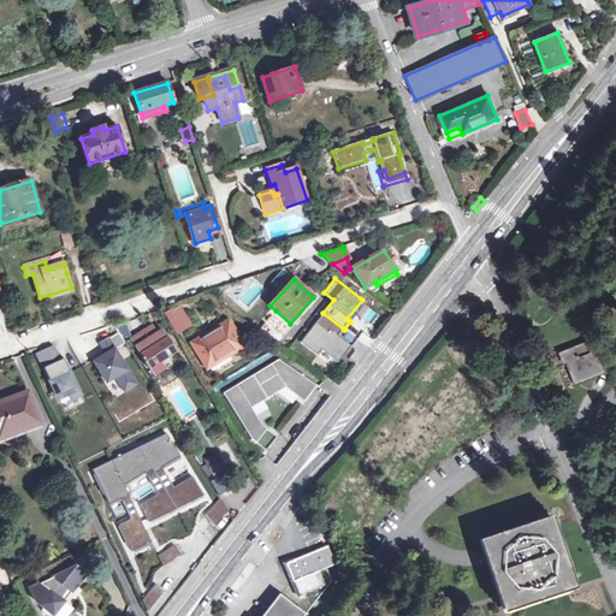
[(71,288),(49,295),(51,300),(72,294),(71,288)]
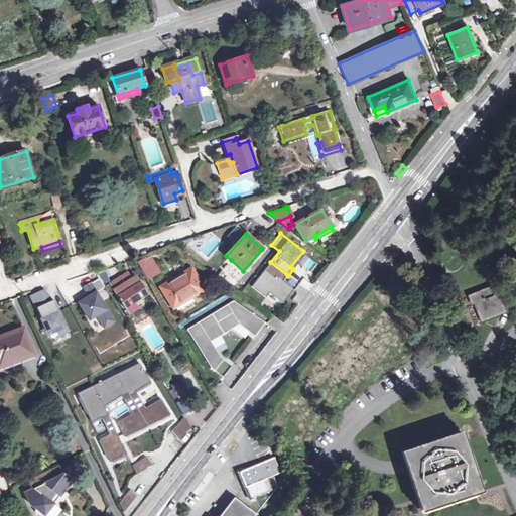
[(142,267),(154,257),(147,250),(136,260),(142,267)]
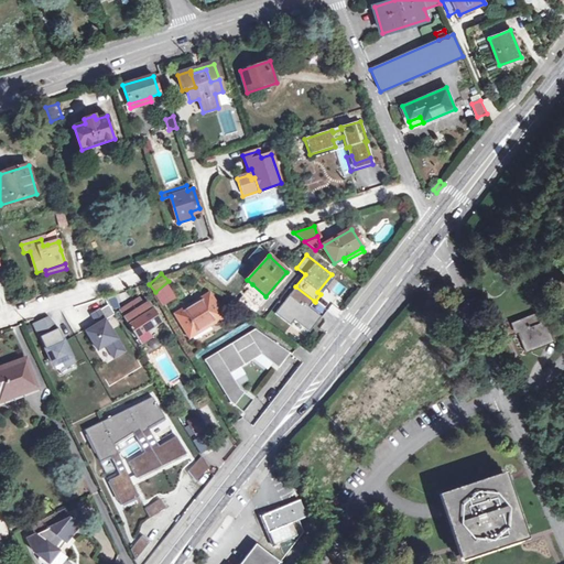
[(317,292),(321,294),(334,277),(332,274),(317,292)]
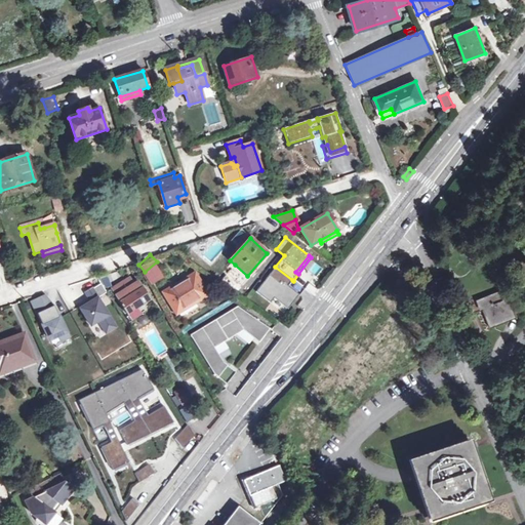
[(247,276),(235,265),(228,273),(240,284),(247,276)]
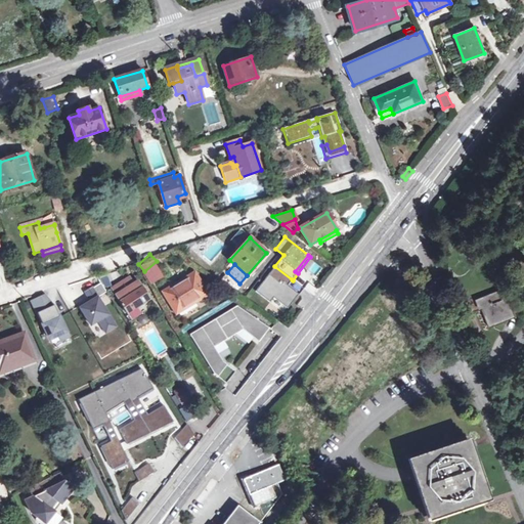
[(274,266),(255,292),(270,303),(273,298),(288,309),(299,294),(288,286),(292,279),(274,266)]
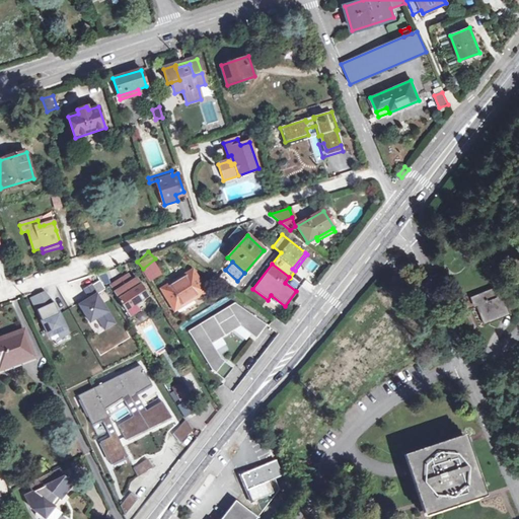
[(174,310),(205,292),(192,272),(162,290),(174,310)]
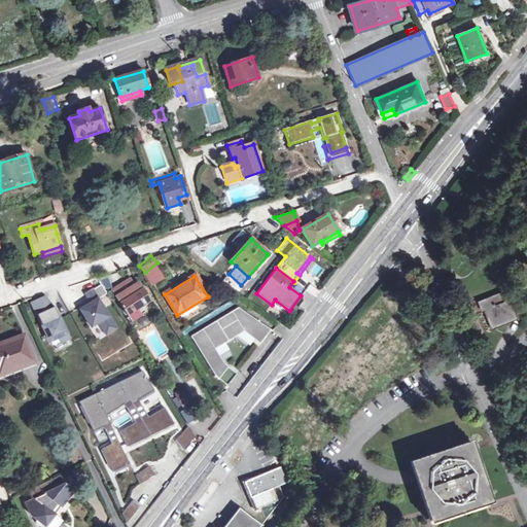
[(149,302),(142,290),(137,293),(135,289),(129,280),(111,290),(127,315),(149,302)]
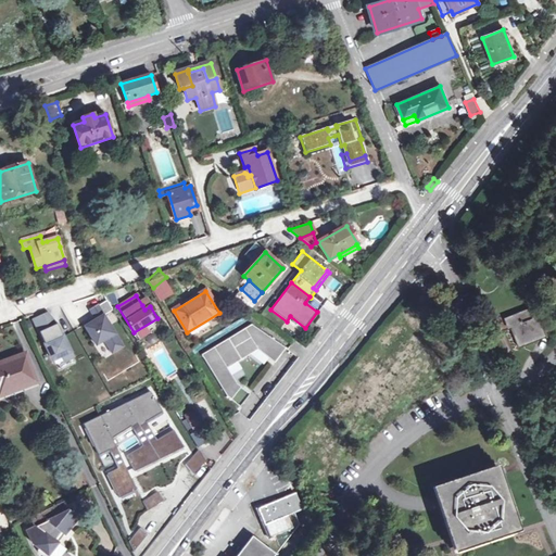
[(111,352),(122,345),(103,315),(112,310),(106,300),(90,310),(95,317),(96,319),(92,320),(91,319),(83,325),(96,344),(103,340),(111,352)]
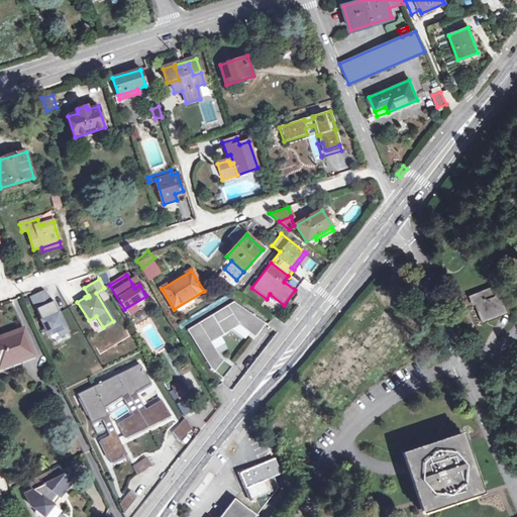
[(479,304),(476,297),(498,288),(497,284),(469,296),(473,306),(475,305),(479,304)]
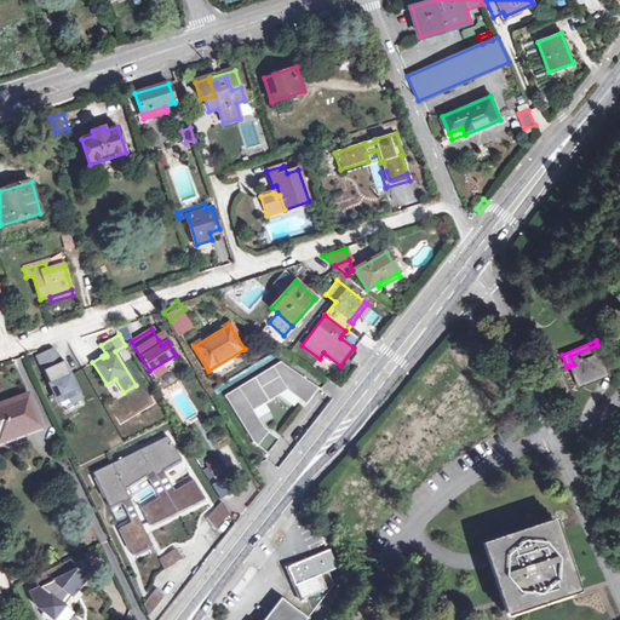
[(574,365),(569,366),(577,384),(608,372),(597,345),(570,356),(574,365)]
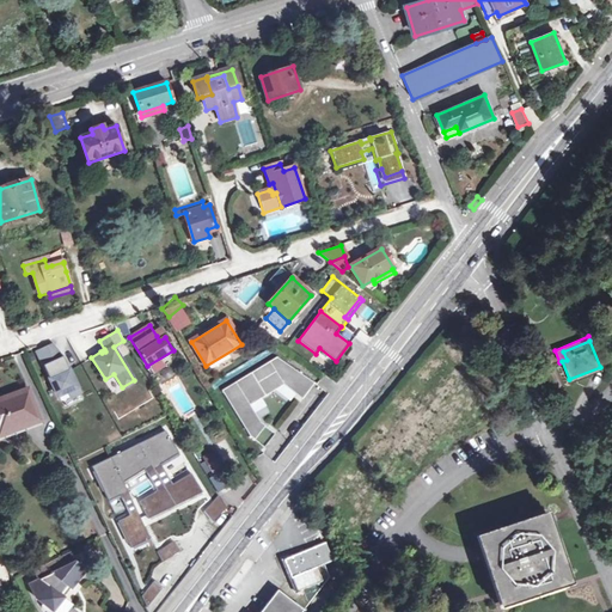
[(69,397),(79,392),(65,361),(60,363),(51,346),(37,353),(57,396),(67,391),(69,397)]
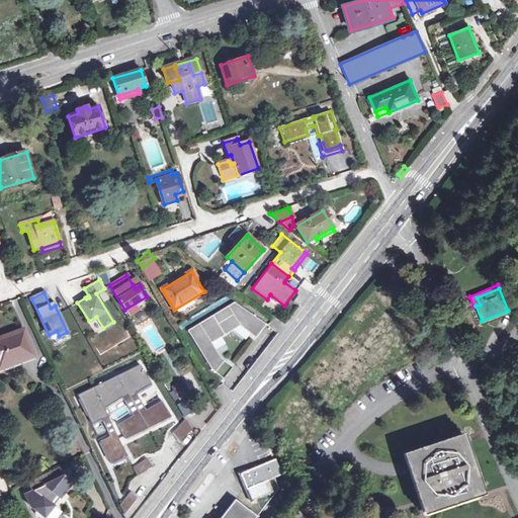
[(214,372),(225,360),(221,357),(211,343),(240,326),(255,338),(266,324),(235,301),(187,331),(210,369),(214,372)]
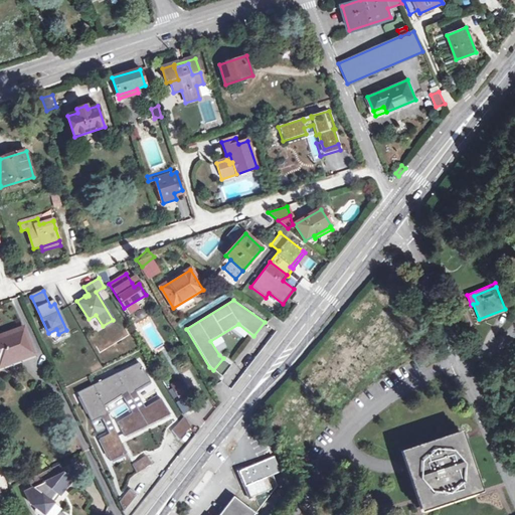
[(23,328),(0,337),(1,339),(0,338),(0,366),(33,354),(23,328)]
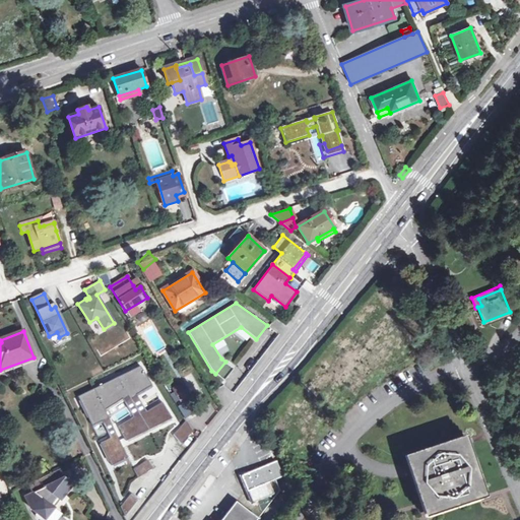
[(234,369),(225,362),(215,374),(224,380),(234,369)]
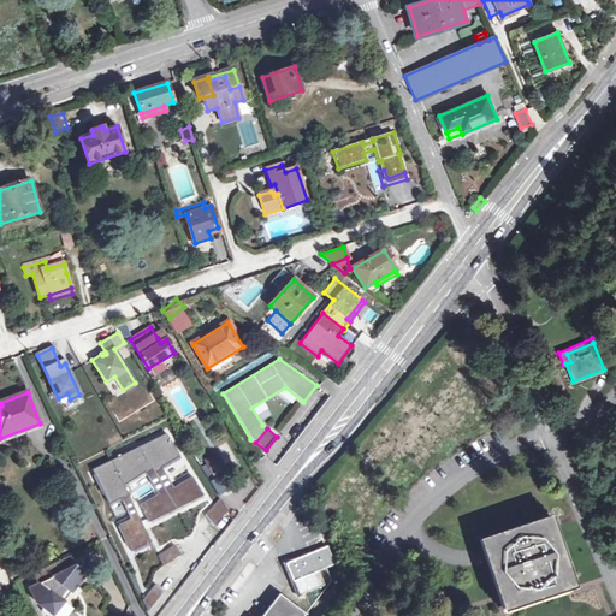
[(181,456),(166,433),(138,448),(153,471),(155,474),(164,489),(166,491),(176,508),(203,495),(193,477),(173,486),(167,477),(164,469),(161,467),(181,456)]
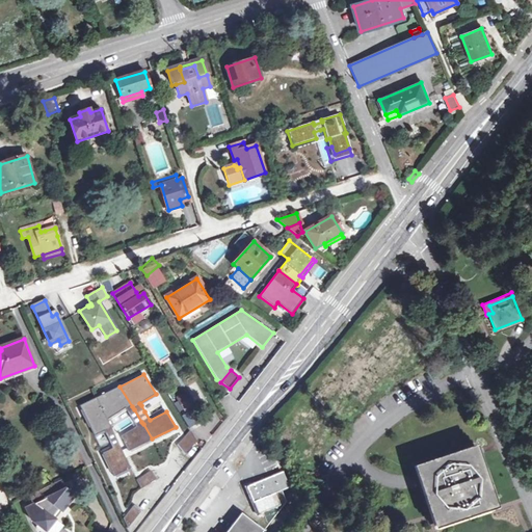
[(120,387),(97,397),(107,419),(125,407),(127,409),(131,416),(136,426),(122,434),(129,450),(152,439),(143,424),(141,422),(134,409),(132,406),(120,387)]
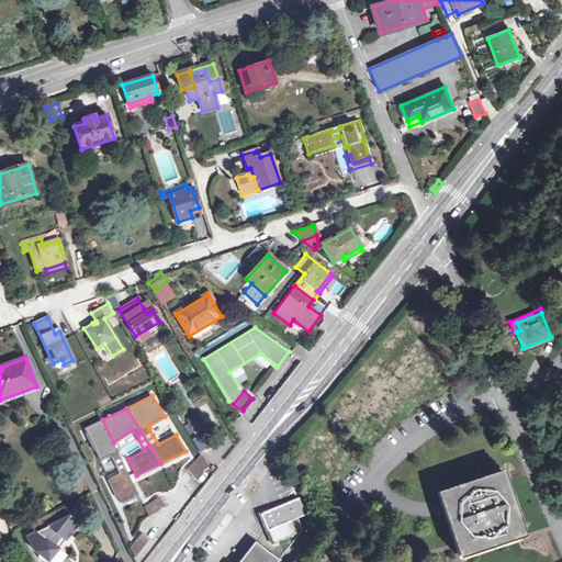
[(149,428),(153,435),(169,424),(165,416),(147,426),(149,428)]
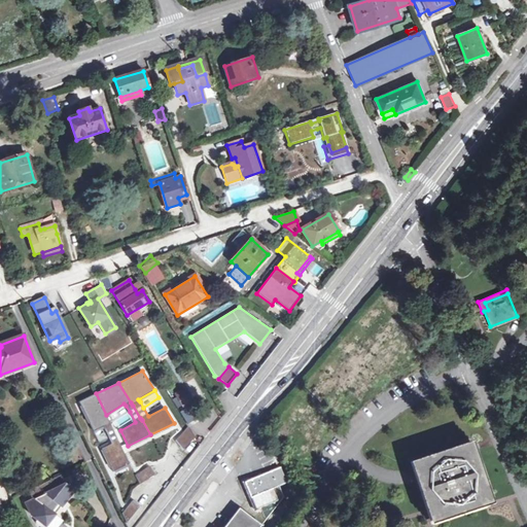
[(183,391),(177,395),(183,407),(190,402),(183,391)]
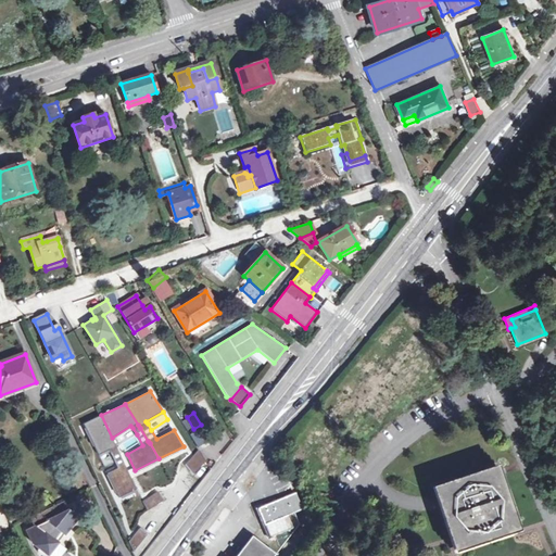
[(101,415),(84,424),(100,457),(111,452),(115,460),(118,468),(108,472),(119,497),(137,489),(116,447),(112,438),(101,415)]
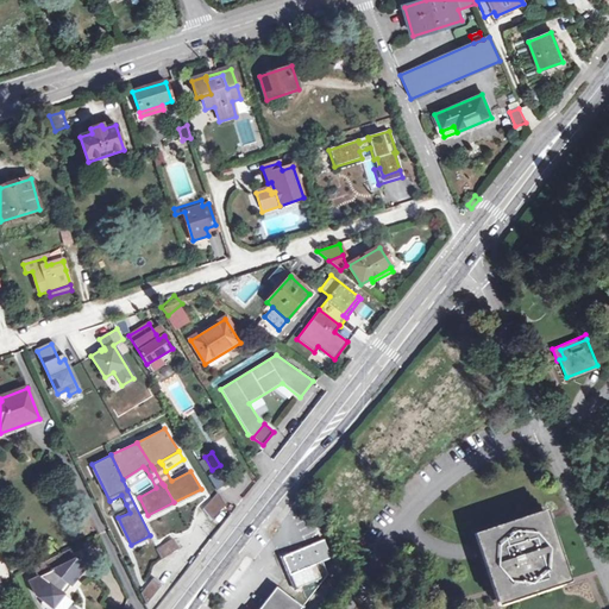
[(150,476),(145,469),(143,466),(123,479),(127,490),(150,476)]
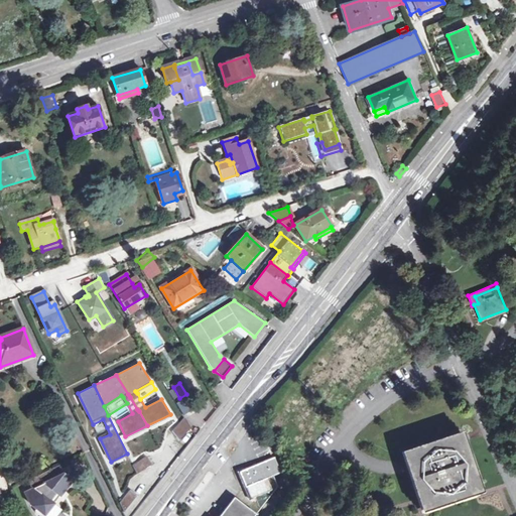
[(183,399),(175,405),(182,415),(190,409),(183,399)]
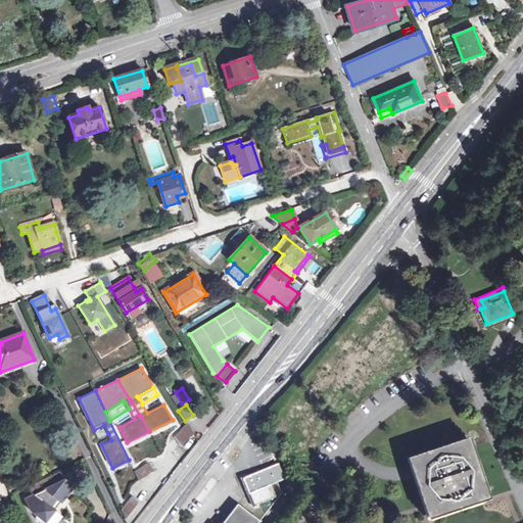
[(183,445),(193,433),(186,422),(175,436),(183,445)]
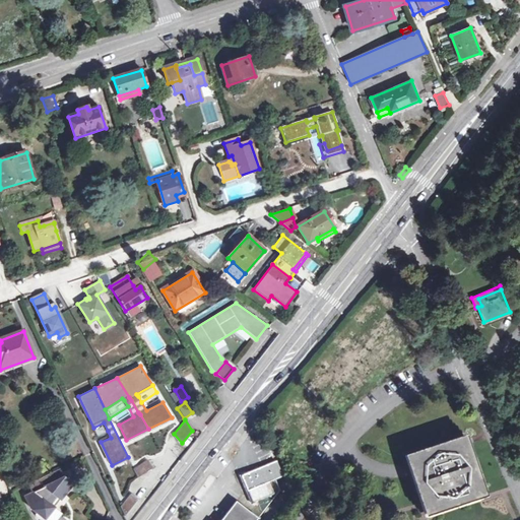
[(104,423),(93,428),(98,436),(108,431),(104,423)]
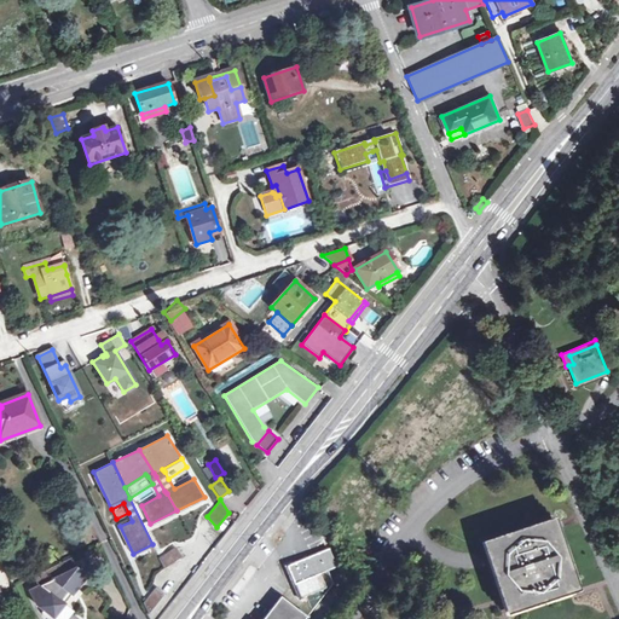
[(573,589),(551,525),(489,545),(509,609),(573,589)]
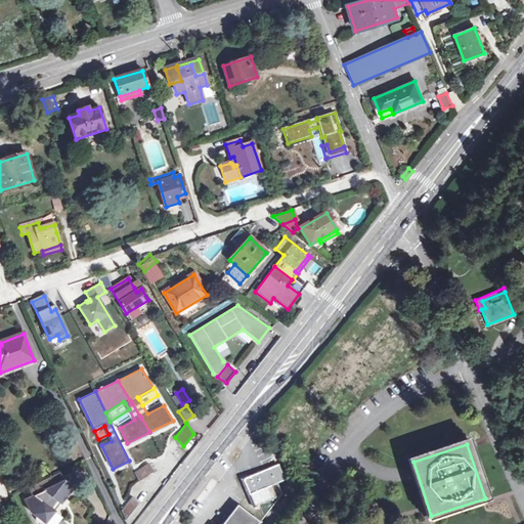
[(134,473),(140,479),(150,471),(145,464),(134,473)]
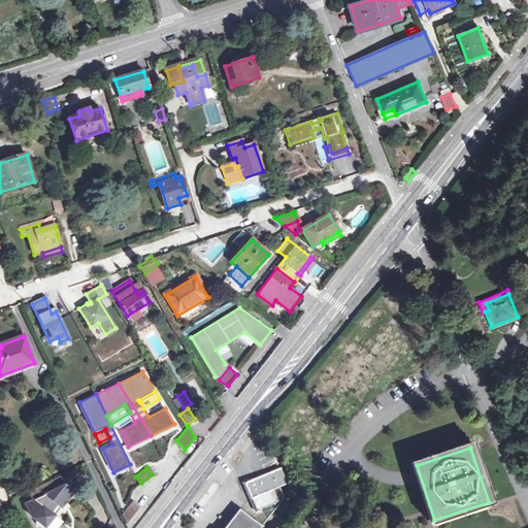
[(77,473),(74,469),(29,491),(33,500),(25,503),(31,516),(45,527),(55,516),(52,513),(63,498),(66,500),(76,488),(77,473)]
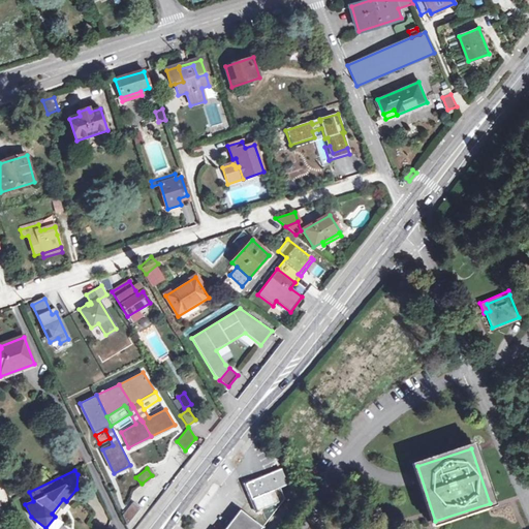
[(286,485),(280,470),(246,485),(256,510),(277,502),(272,490),(286,485)]
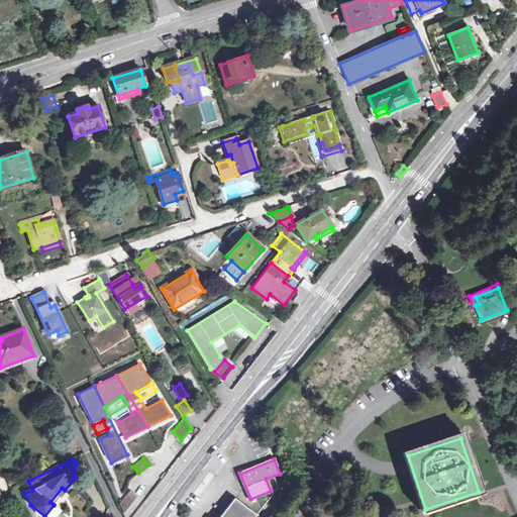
[(65,490),(62,488),(50,502),(54,505),(65,490)]
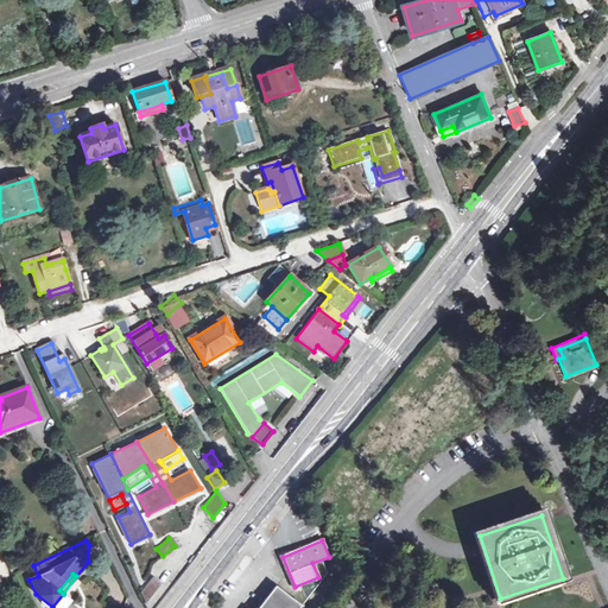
[(151,577),(140,593),(146,605),(160,586),(151,577)]
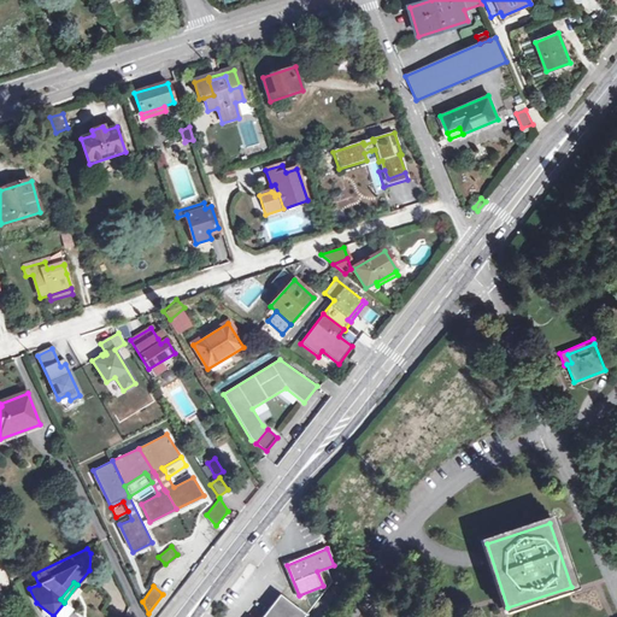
[(303,616),(306,613),(280,593),(262,616),(260,616),(303,616)]
